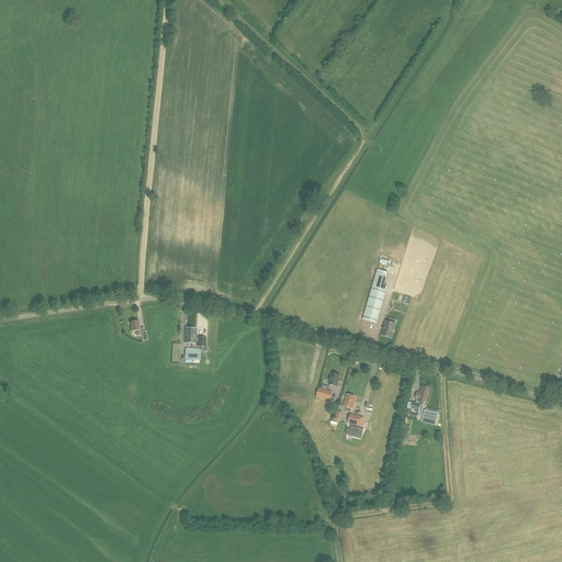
[(377,324),(388,287),(384,285),(388,273),(378,270),(363,319),(377,324)]
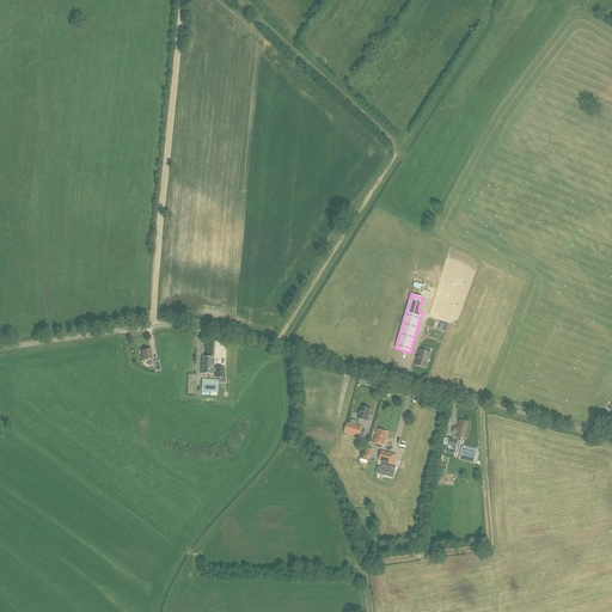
[(153,365),(152,360),(151,349),(142,352),(144,361),(148,360),(150,366),(153,365)]
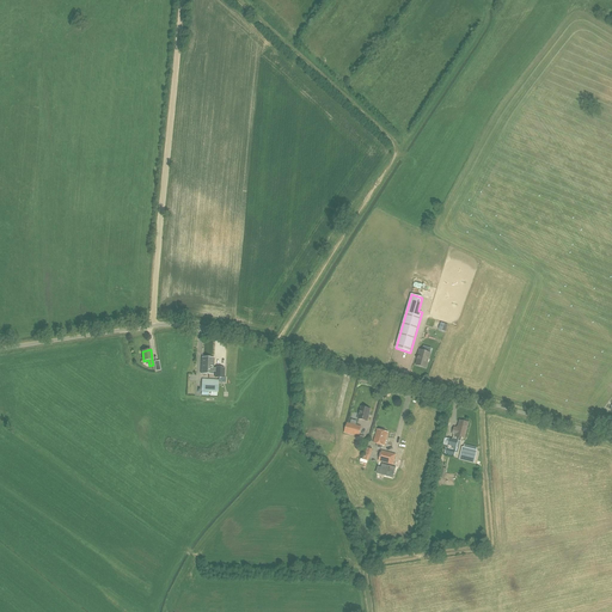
[(426,368),(430,353),(420,350),(418,357),(416,365),(426,368)]
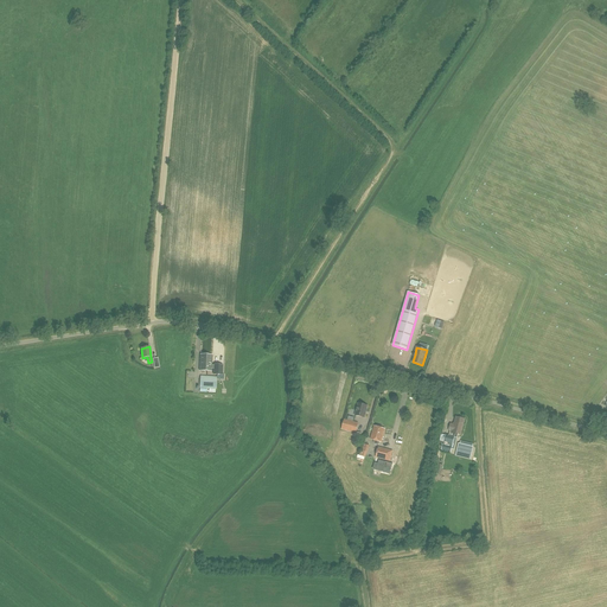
[(200,355),(199,370),(211,371),(212,369),(213,369),(213,375),(217,375),(217,379),(224,379),(224,375),(223,375),(223,365),(213,365),(212,365),(212,356),(200,355)]
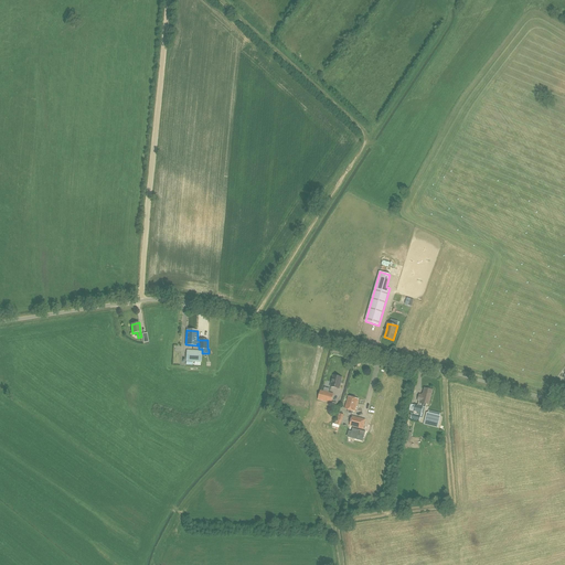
[(201,362),(201,351),(188,350),(187,361),(201,362)]
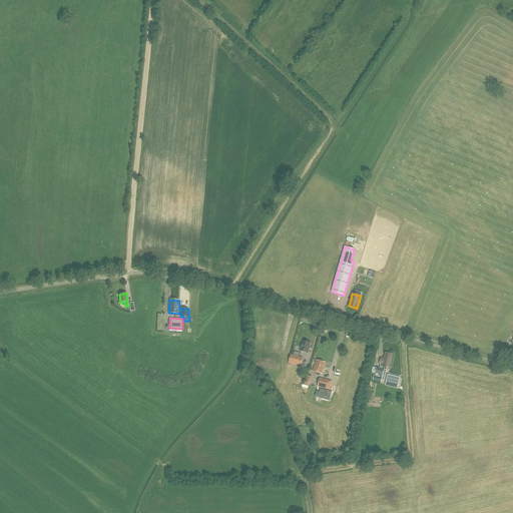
[(264,325),(260,337),(267,339),(267,341),(271,343),(273,337),(268,336),(272,328),(264,325)]
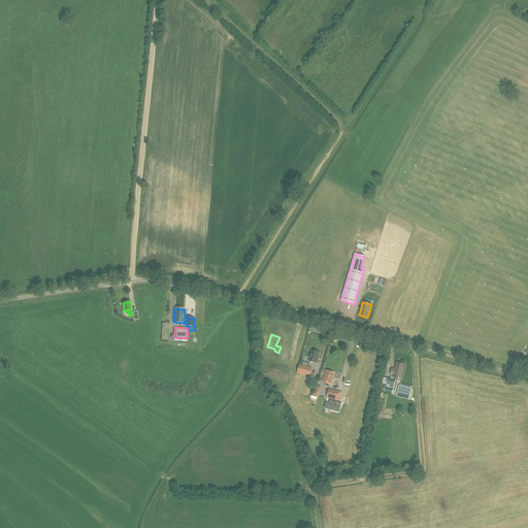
[(317,363),(320,353),(311,351),(309,361),(317,363)]
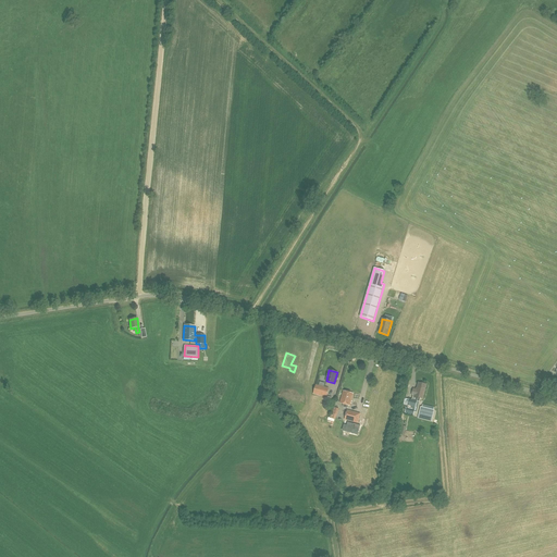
[(413,395),(412,400),(409,399),(406,412),(413,415),(417,401),(419,401),(420,398),(423,398),(426,385),(419,383),(417,391),(413,390),(412,395),(413,395)]
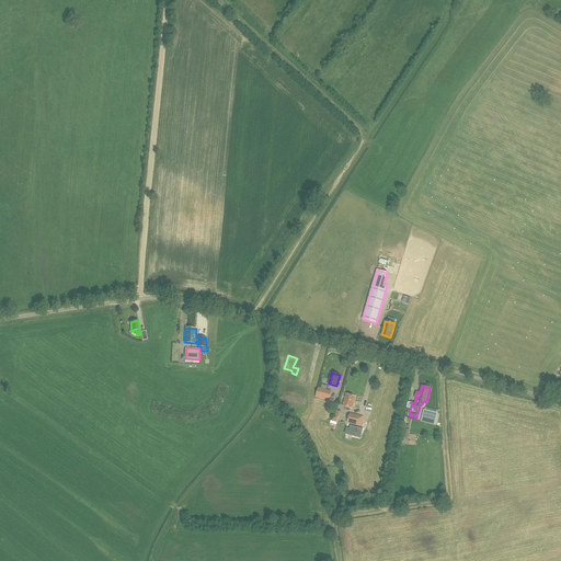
[(329,401),(332,391),(318,388),(316,397),(329,401)]
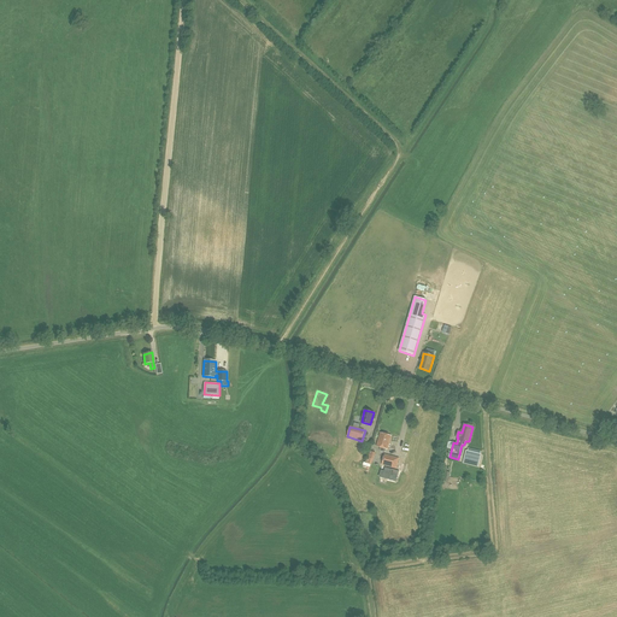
[(388,450),(391,436),(381,434),(377,447),(381,447),(380,450),(381,452),(385,452),(386,451),(386,450),(388,450)]
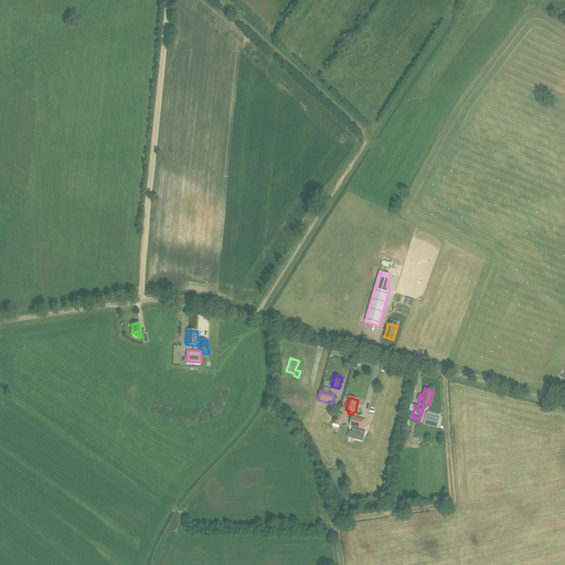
[(438,424),(440,416),(428,413),(426,415),(425,420),(438,424)]
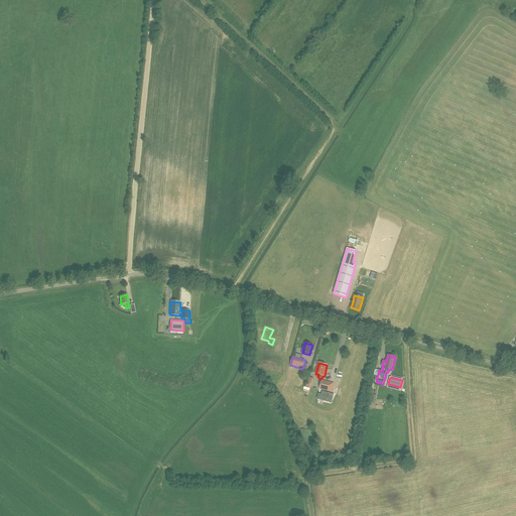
[(332,392),(334,383),(321,380),(319,389),(332,392)]
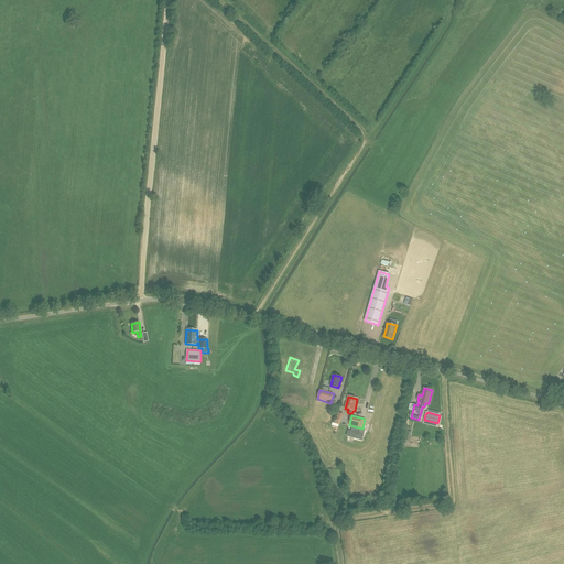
[(365,431),(358,430),(353,427),(351,431),(348,430),(346,436),(362,441),(364,434),(365,431)]
